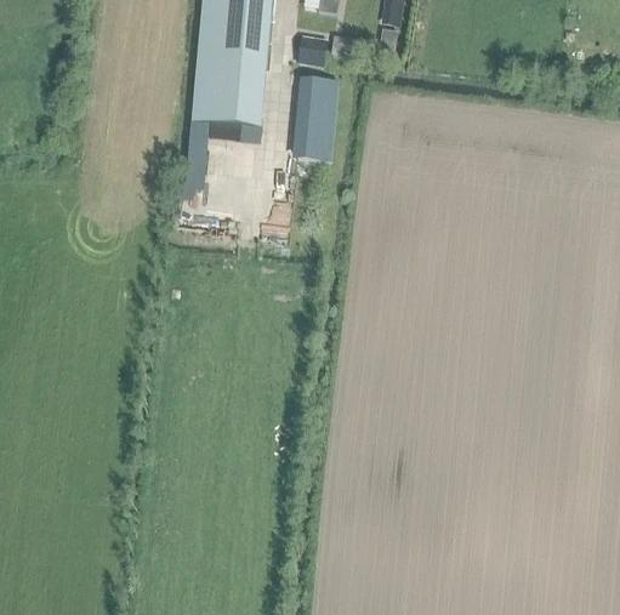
[(255,125),(266,0),(202,0),(191,119),(255,125)]
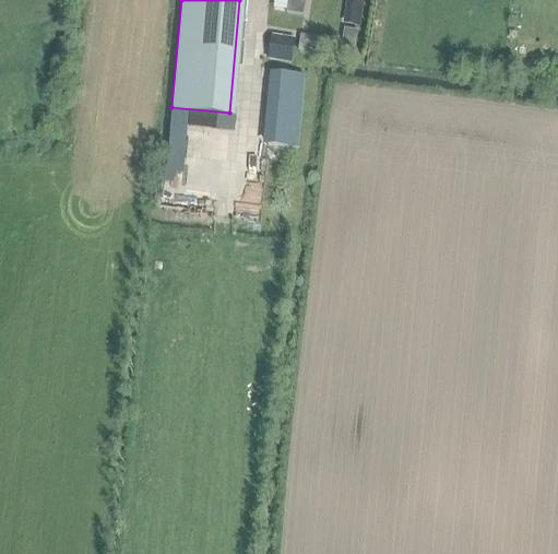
[(300,10),(301,0),(285,0),(284,8),(300,10)]
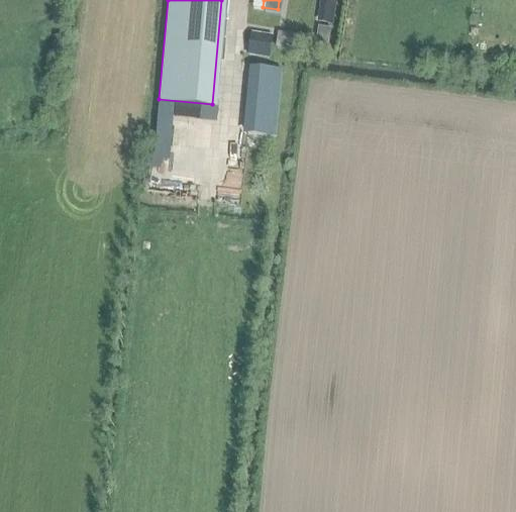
[(324,47),(328,25),(319,23),(315,45),(324,47)]
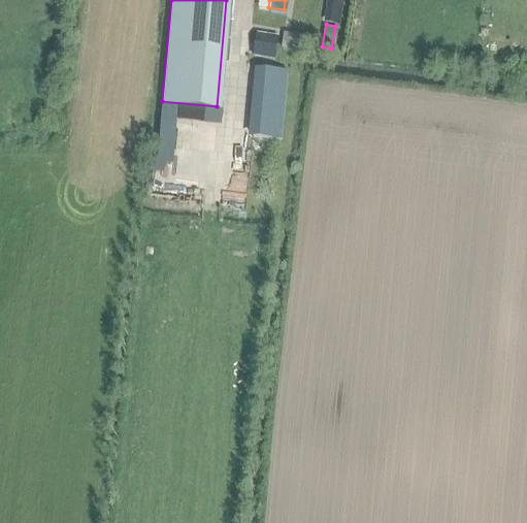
[(304,52),(307,27),(293,26),(290,50),(304,52)]
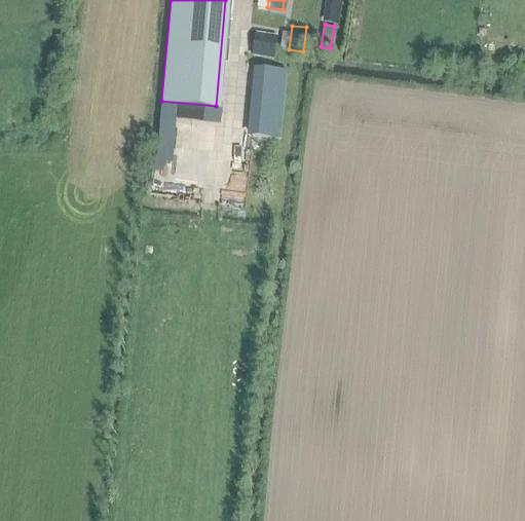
[(260,28),(258,45),(270,47),(273,29),(260,28)]
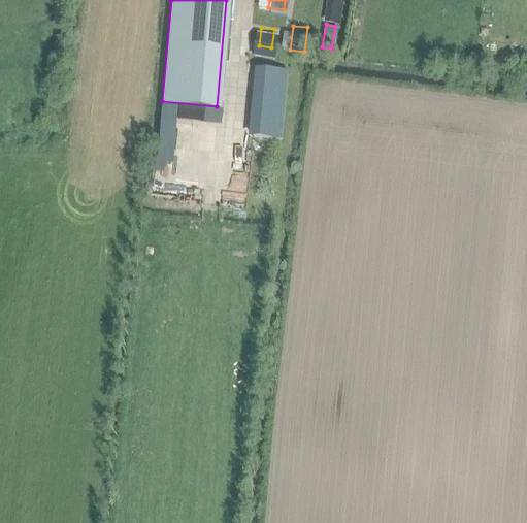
[(288,92),(290,73),(270,72),(268,91),(288,92)]
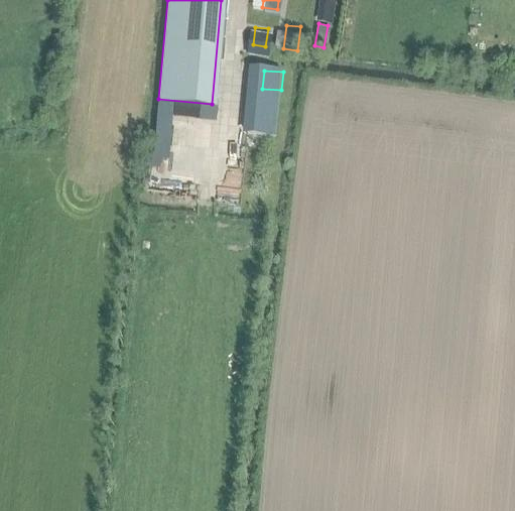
[(280,105),(281,90),(262,89),(261,103),(280,105)]
